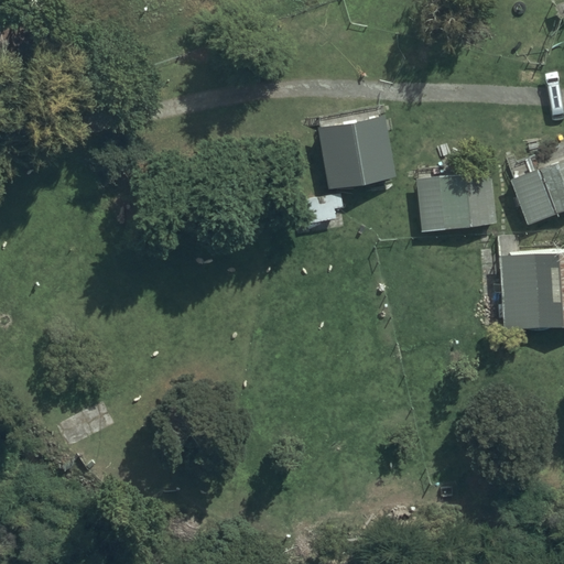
[(394,176),(383,115),(316,127),(321,153),(284,161),(294,215),(301,214),(302,224),(334,217),(332,209),(342,207),(338,187),(394,176)]
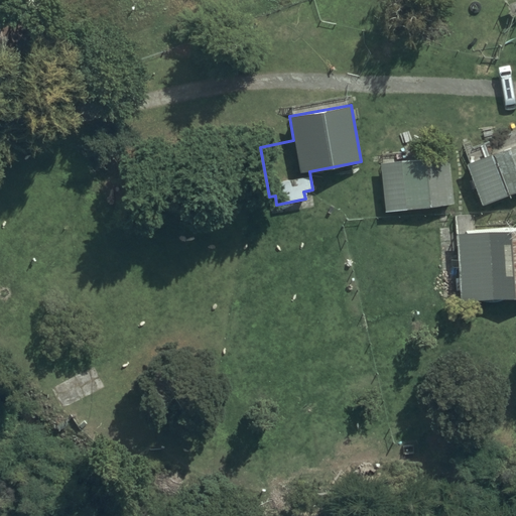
[(515,191),(515,144),(466,164),(481,206),(515,191)]
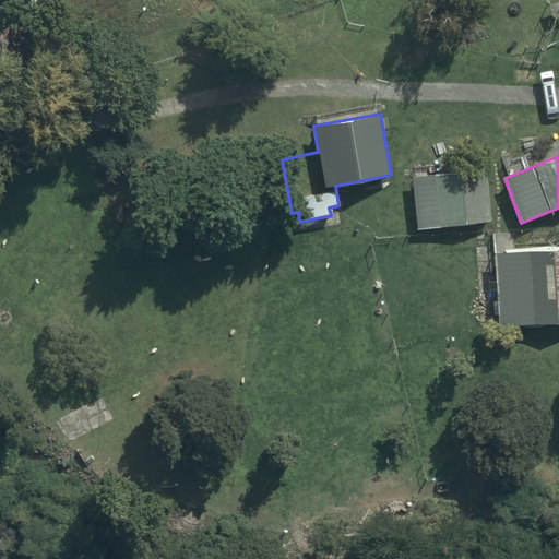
[(416,228),(490,219),(485,168),(411,177),(416,228)]
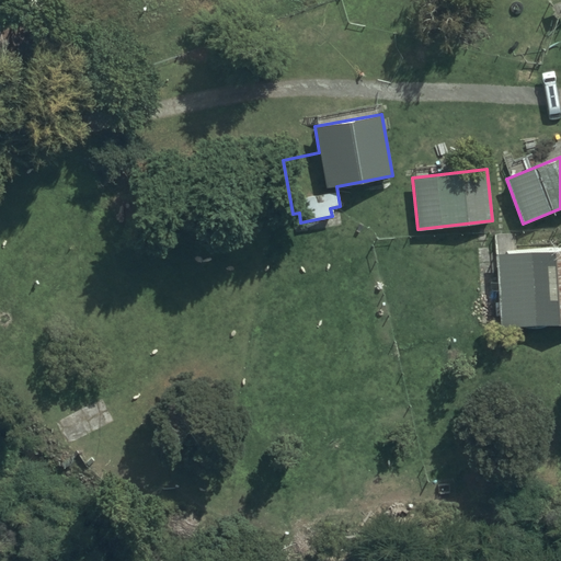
[(560,251),(496,254),(499,325),(560,323),(560,251)]
